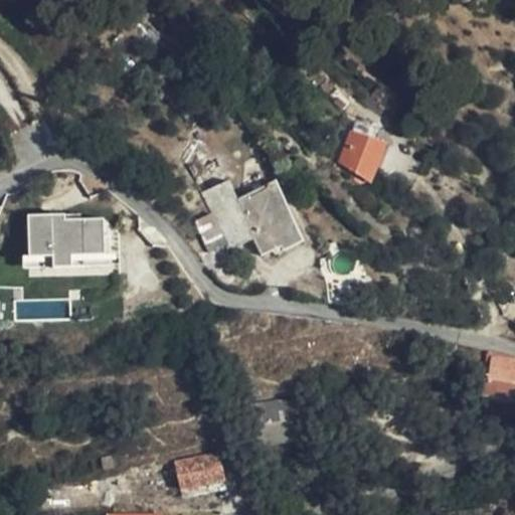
[(366,182),(382,144),(373,139),(377,129),(356,121),(337,164),(366,182)]
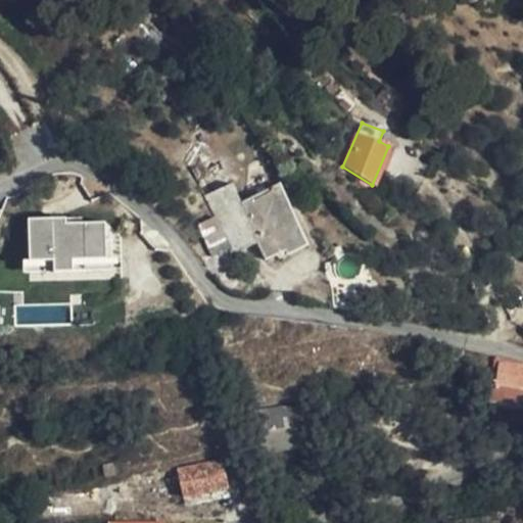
[(304,247),(278,186),(239,203),(262,260),(282,251),(285,255),(304,247)]
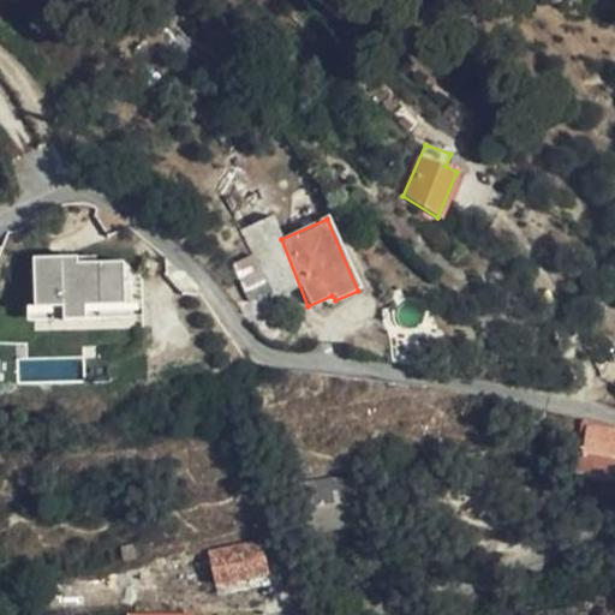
[(141,297),(125,298),(124,256),(34,258),(35,328),(142,326),(141,297)]
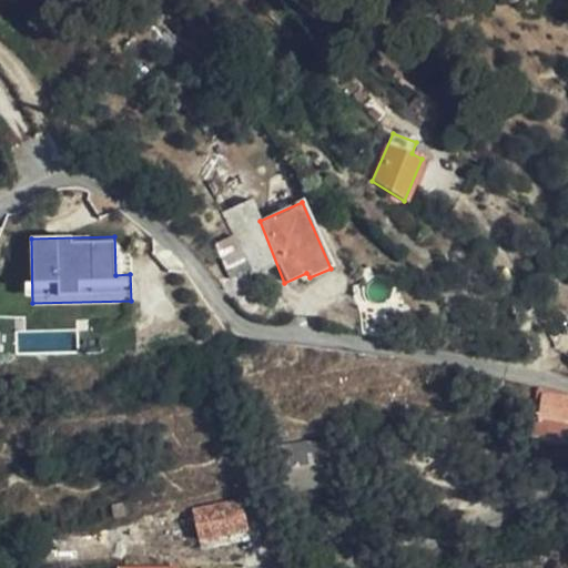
[(243,261),(231,240),(216,247),(227,269),(243,261)]
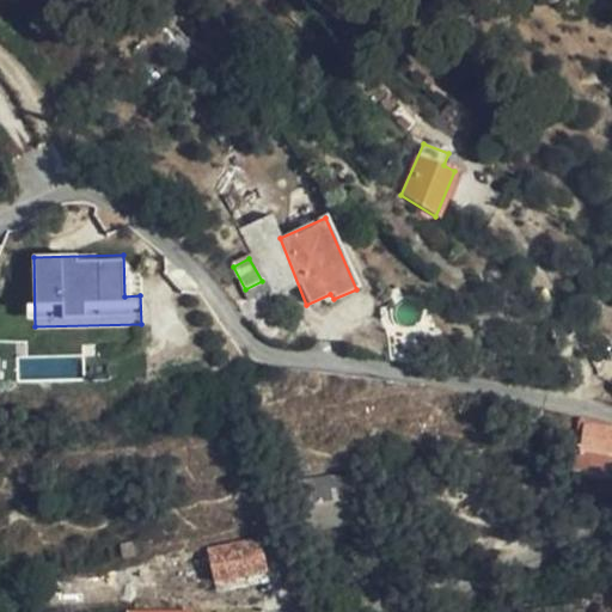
[(611,430),(589,430),(582,429),(581,452),(611,453),(611,430)]
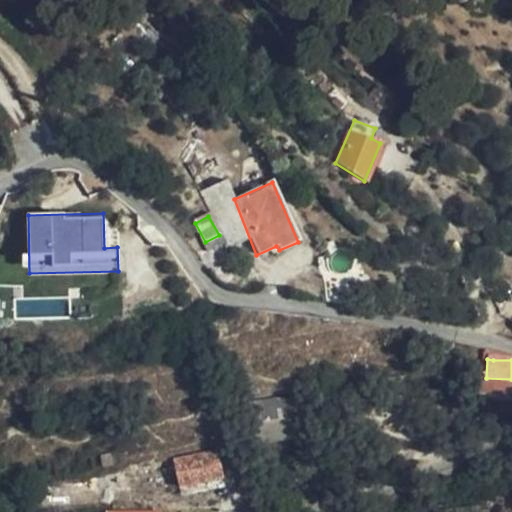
[(300,436),(293,400),(249,407),(256,445),(300,436)]
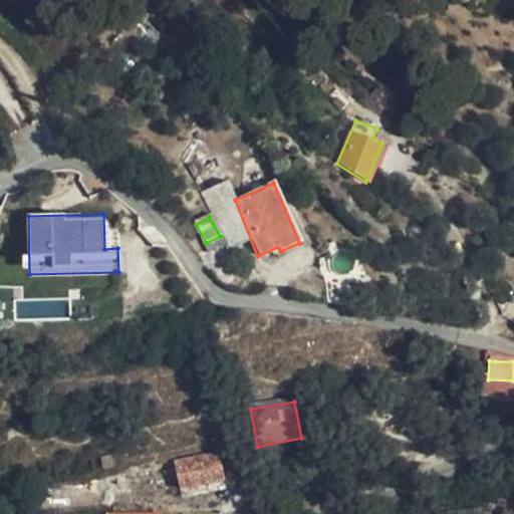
[(207,460),(209,467),(220,464),(218,453),(207,455),(207,460)]
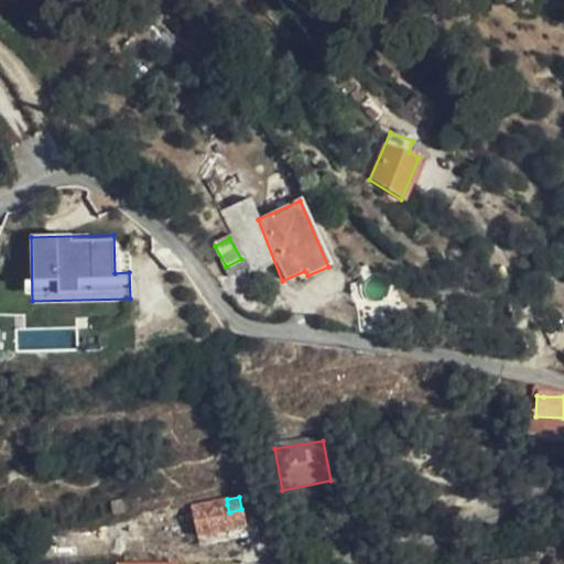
[(231,525),(229,512),(227,505),(199,508),(203,530),(231,525)]
